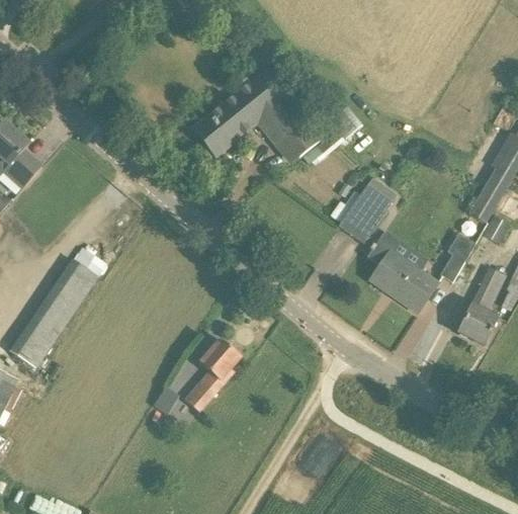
[(193,4),(185,11),(190,18),(198,12),(193,4)]
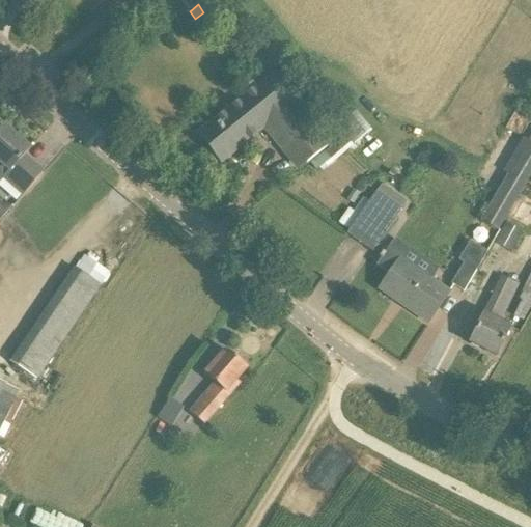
[(43,21),(56,33),(63,25),(50,12),(43,21)]
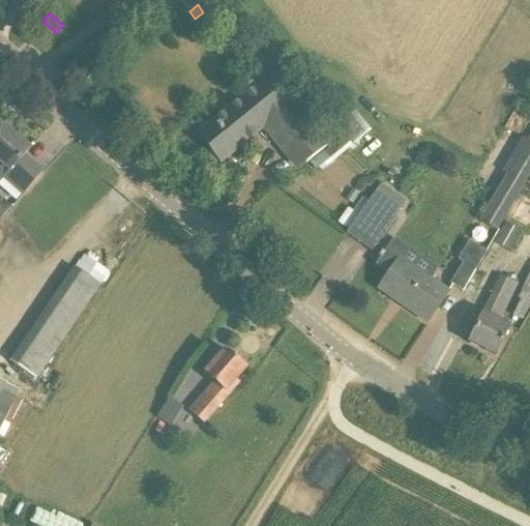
[(294,99),(271,72),(199,132),(222,158),(264,123),(283,146),(299,166),(328,143),(293,100),(294,99)]
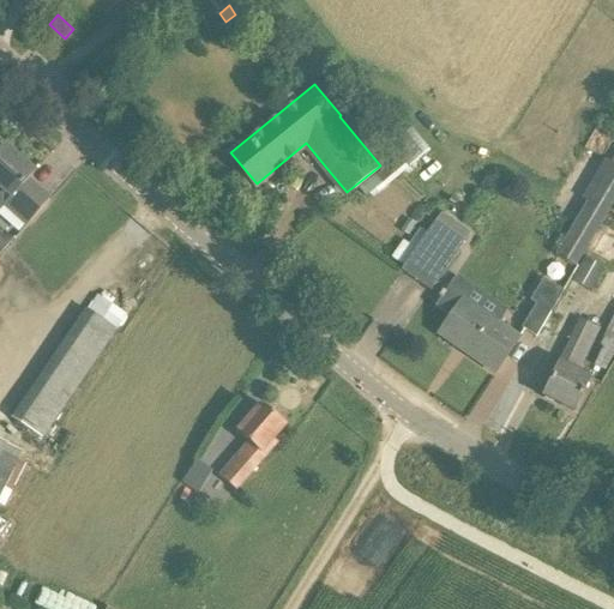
[(429,149),(383,92),(365,107),(410,163),(429,149)]
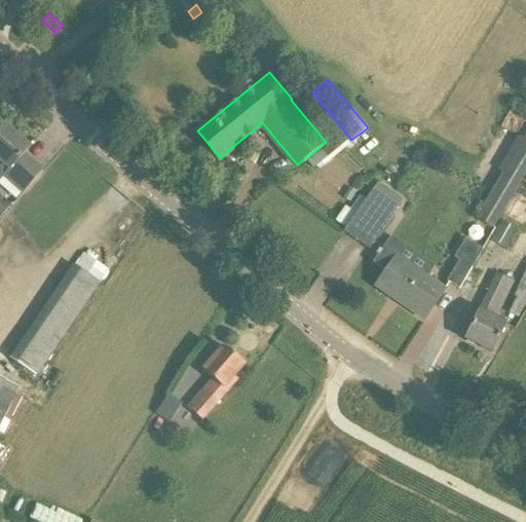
[(0,177),(3,174),(23,191),(43,169),(24,152),(30,145),(4,122),(0,126),(0,177)]
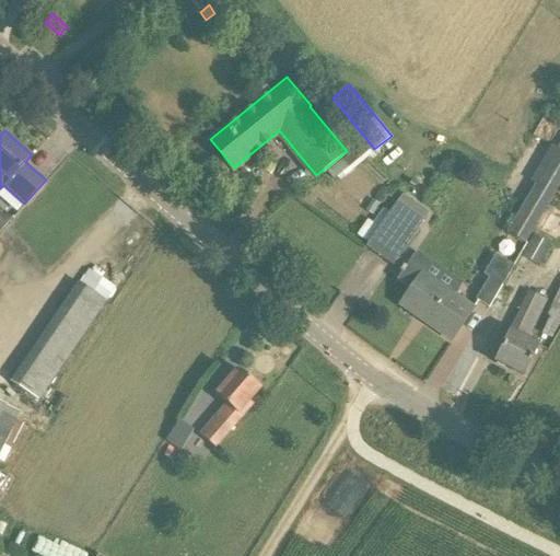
[(559,180),(559,142),(509,230),(525,240),(559,180)]
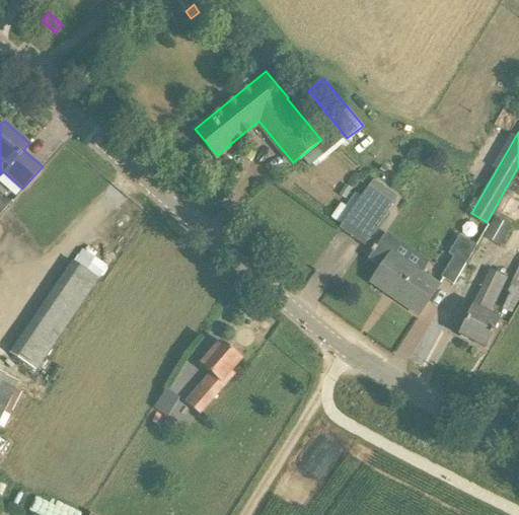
[(393,202),(368,185),(339,227),(364,244),(393,202)]
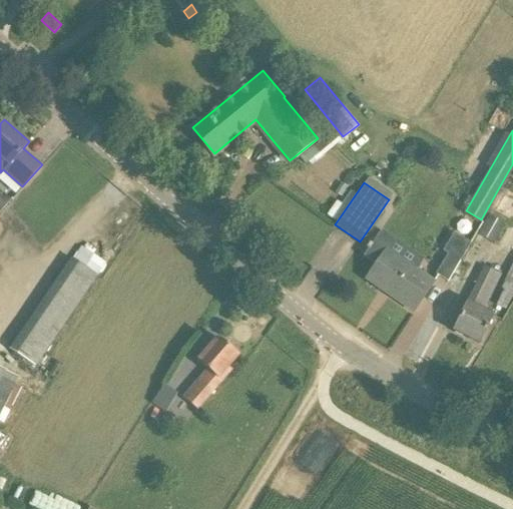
[(512,189),(507,186),(475,239),(494,250),(512,216),(512,189)]
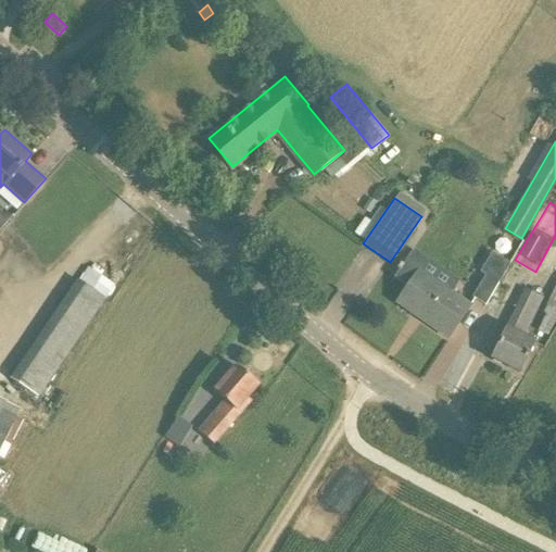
[(0,227),(12,214),(0,203),(0,227)]
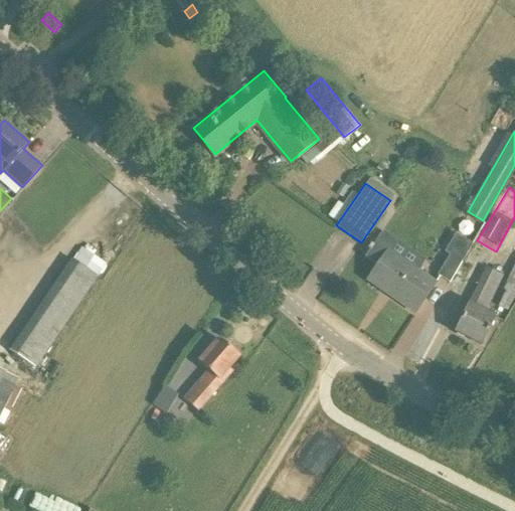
[(444,250),(449,253),(437,273),(450,281),(472,241),(455,231),(444,250)]
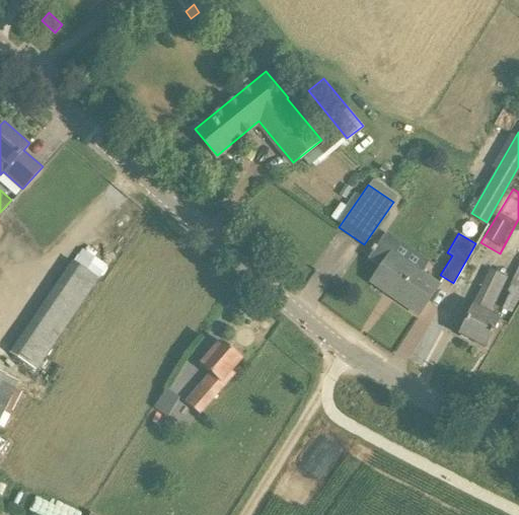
[(394,246),(381,237),(376,245),(374,243),(371,248),(372,250),(367,258),(380,266),(373,277),(397,293),(394,296),(419,313),(439,283),(392,250),(394,246)]
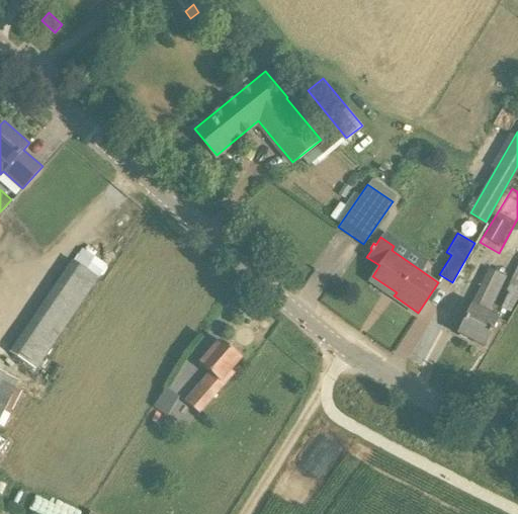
[(72,260),(9,351),(34,368),(106,263),(83,248),(74,261),(72,260)]
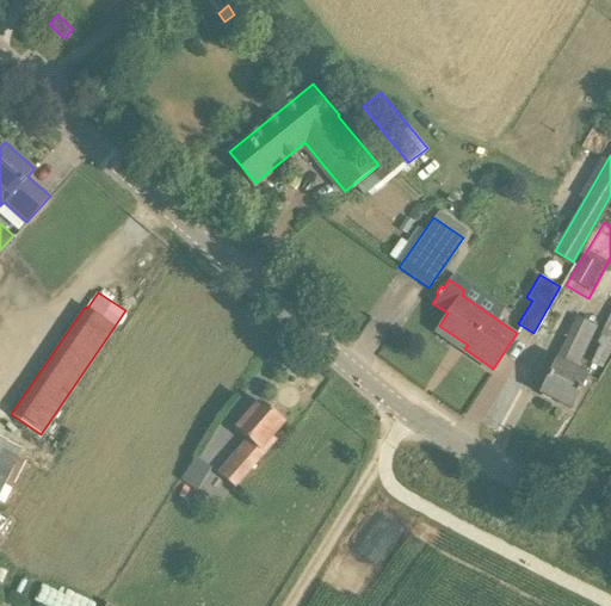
[(610,308),(600,332),(603,332),(600,336),(603,338),(594,356),(604,359),(610,344),(610,308)]
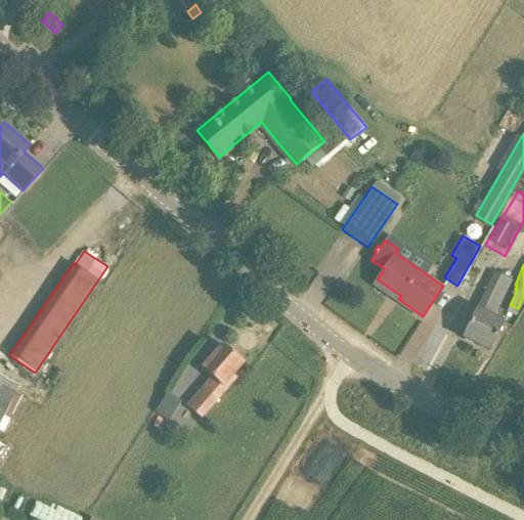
[(511,276),(495,269),(464,336),(489,348),(504,319),(492,314),(511,276)]
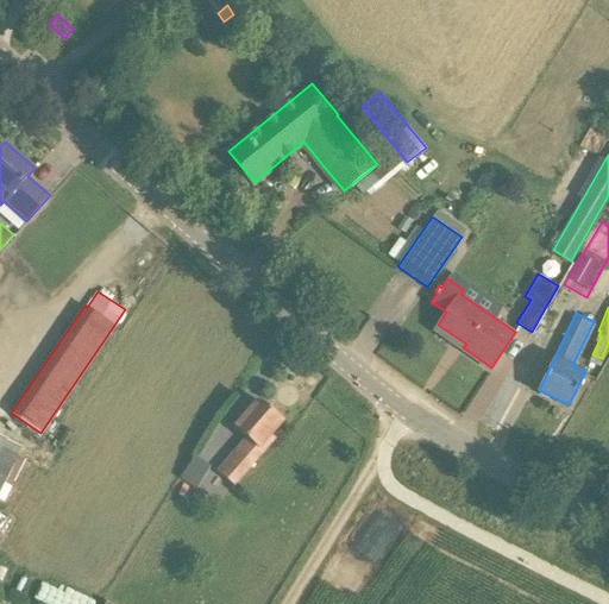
[(219,471),(220,471),(215,477),(228,489),(233,483),(234,484),(276,438),(272,434),(284,420),(261,400),(236,428),(251,441),(243,450),(239,446),(219,471)]
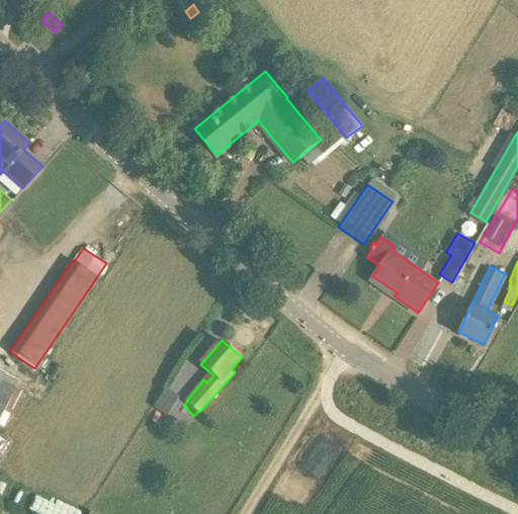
[(0,416),(18,379),(5,373),(5,372),(0,369),(0,416)]
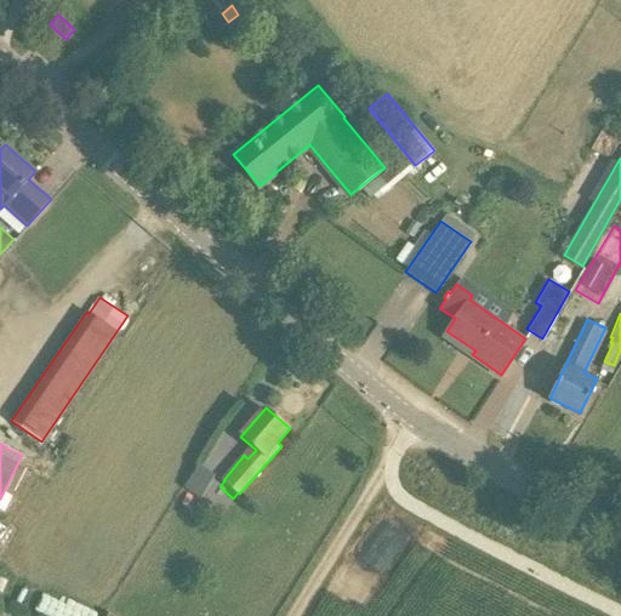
[(216,474),(199,465),(186,488),(201,497),(216,474)]
